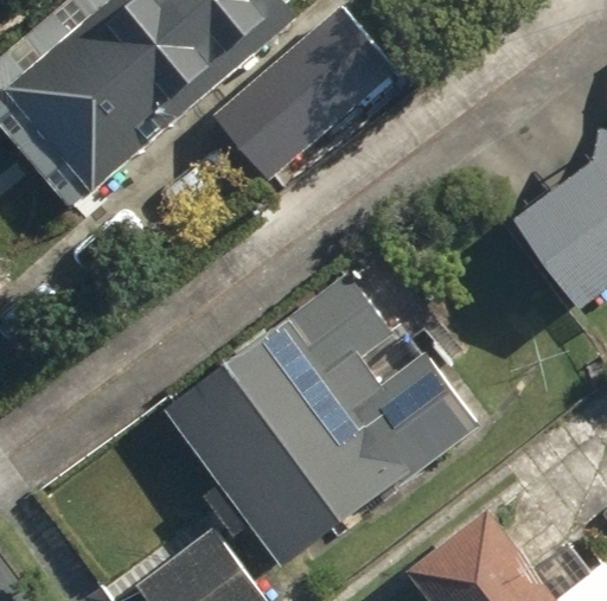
[(64,0),(0,55),(0,126),(69,208),(298,16),(285,1),(286,0),(64,0)]
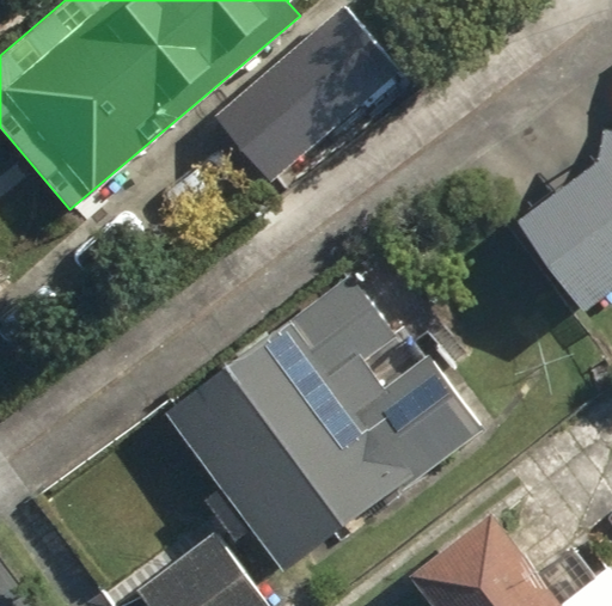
[(291,49),(215,112),(270,177),(346,115),(291,49)]
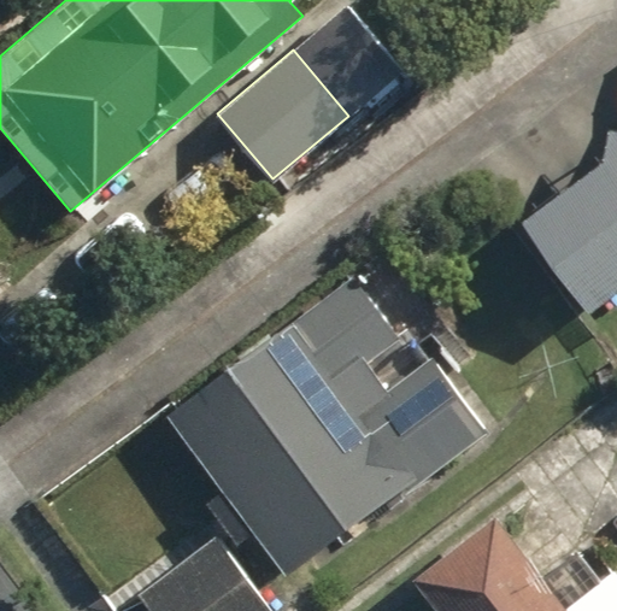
[(601,163),(519,223),(586,312),(616,288),(616,130),(606,129),(601,163)]
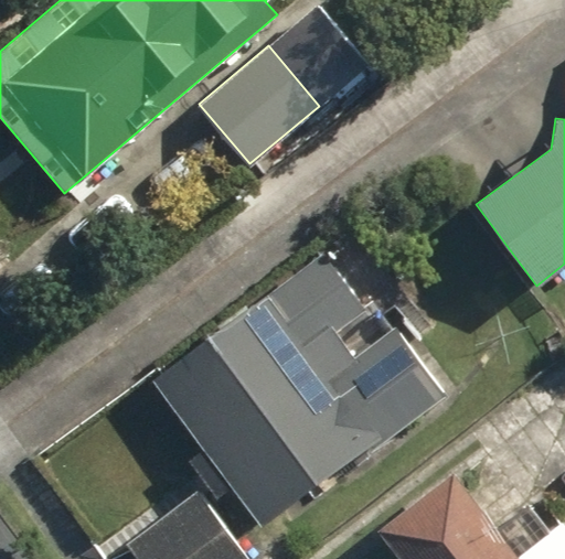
[(327,255),(152,382),(263,529),(446,394),(395,324),(352,356),(334,331),(366,308),(327,255)]
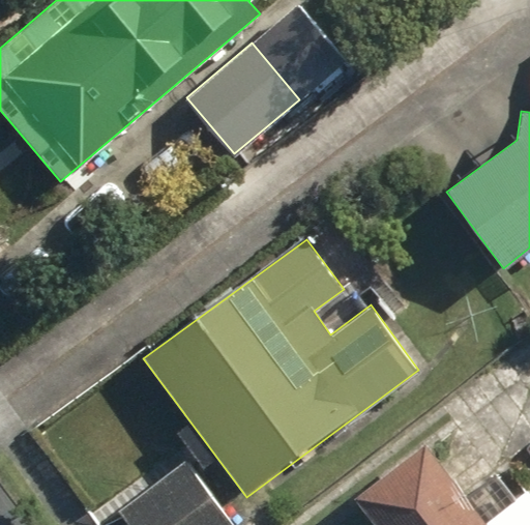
[(371,524),(529,524),(529,492),(526,487),(484,520),(422,442),(350,499),(371,524)]
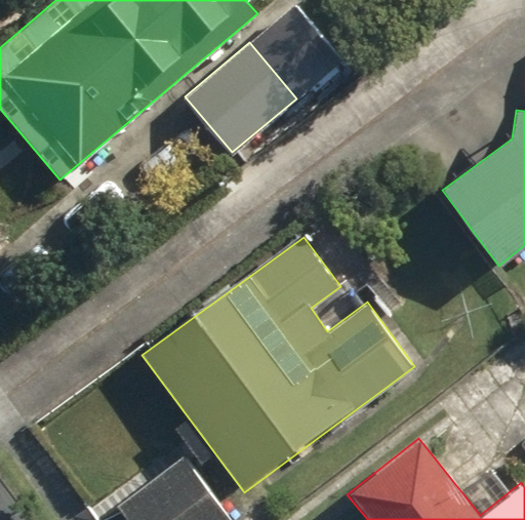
[(232,519),(184,453),(115,504),(126,519),(232,519)]
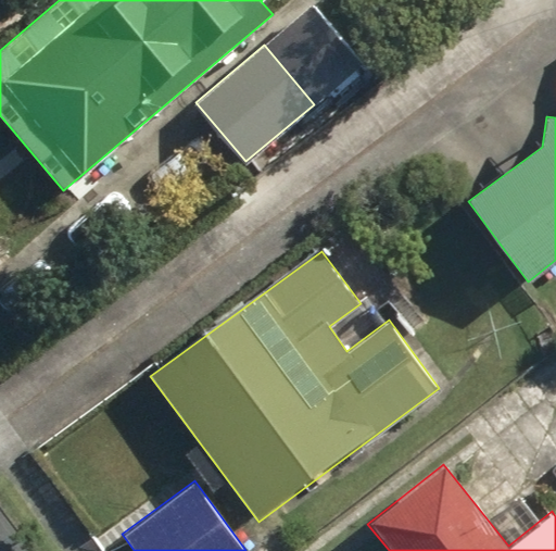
All buildings are outlined.
